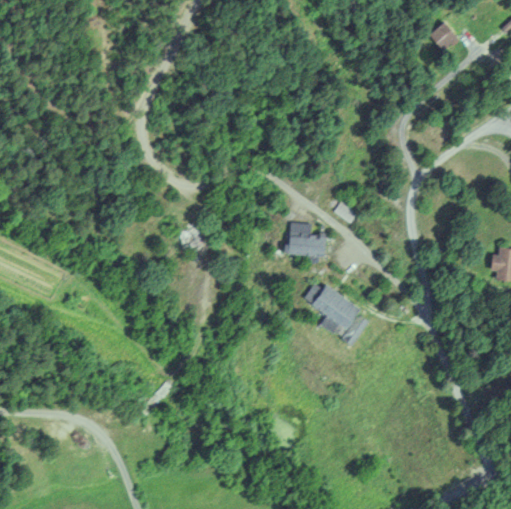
[(428,36),(444,52),(459,38),(442,22),(428,36)]
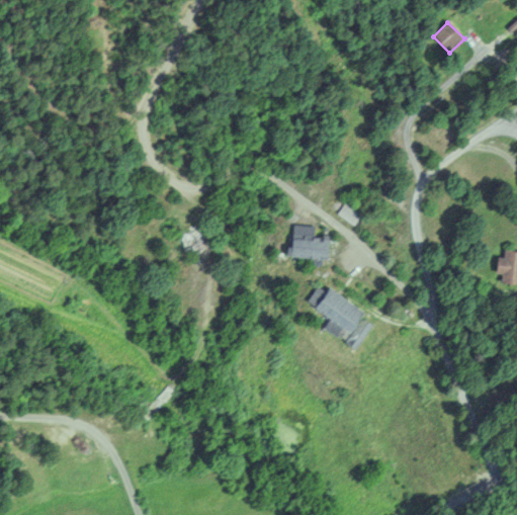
[(186,237),(187,250),(208,248),(206,235),(186,237)]
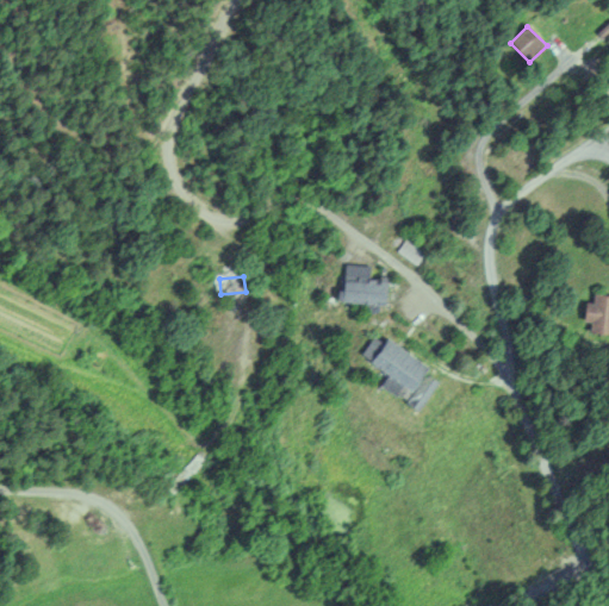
[(345,305),(389,305),(389,282),(345,282),(345,305)]
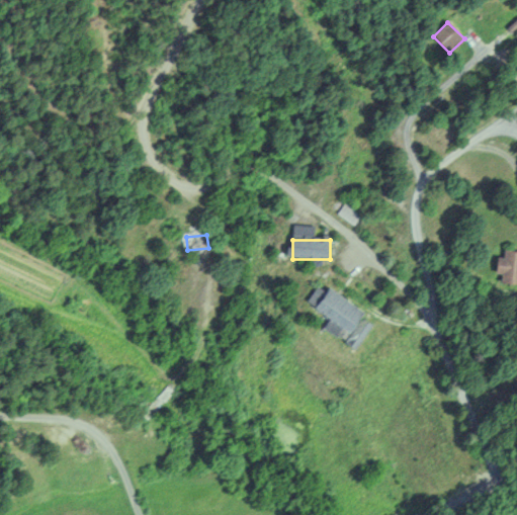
[(516,251),(504,252),(504,259),(497,259),(498,287),(516,285),(516,251)]
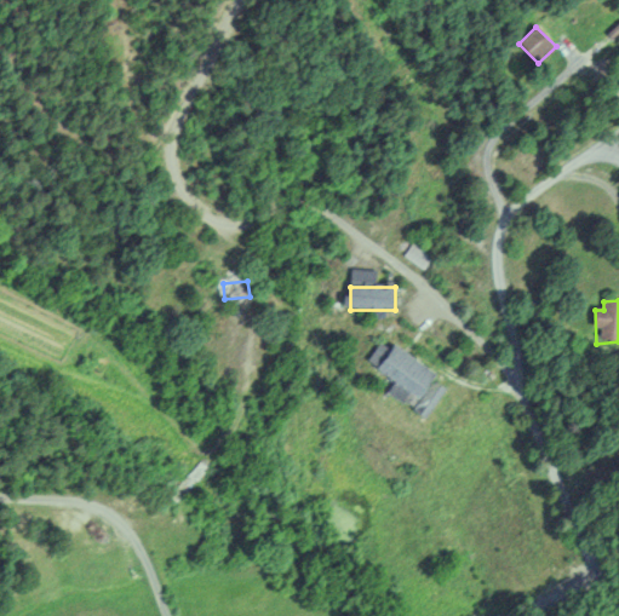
[(368,363),(397,381),(391,390),(420,408),(441,375),(383,339),(368,363)]
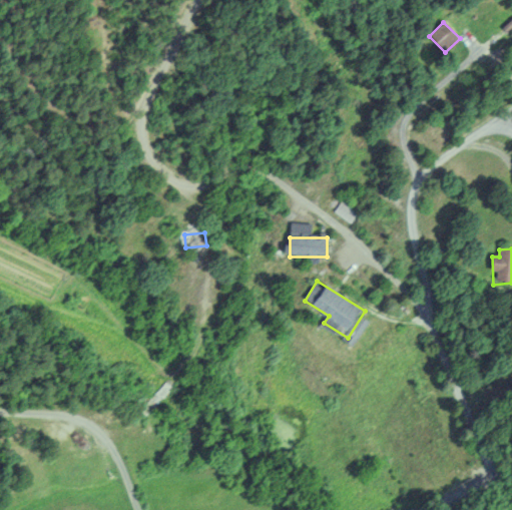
[(171,388),(163,383),(140,417),(148,422),(171,388)]
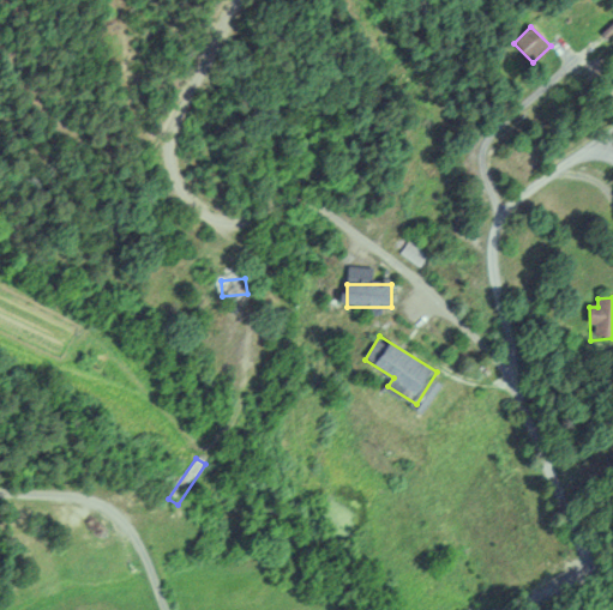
All buildings are outlined.
